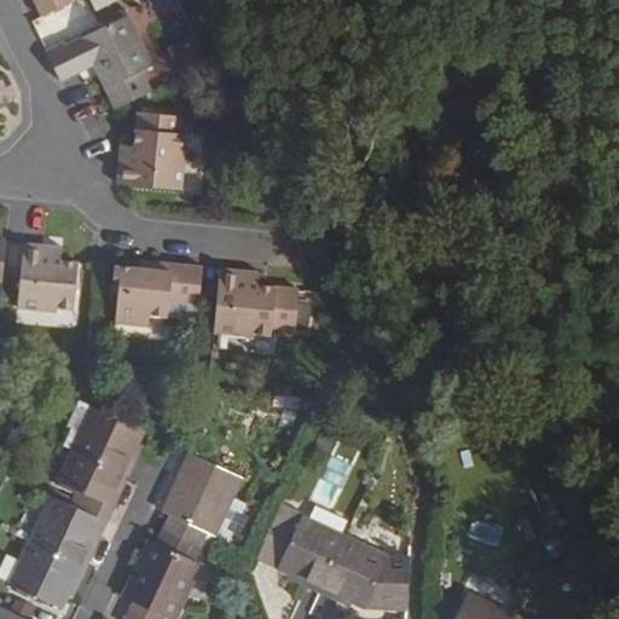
[(34,0),(41,15),(73,0),(34,0)]
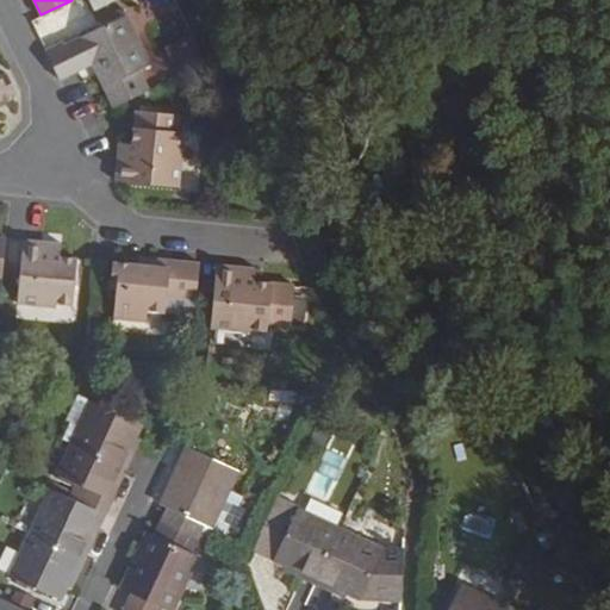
[(85,0),(89,12),(119,0),(85,0)]
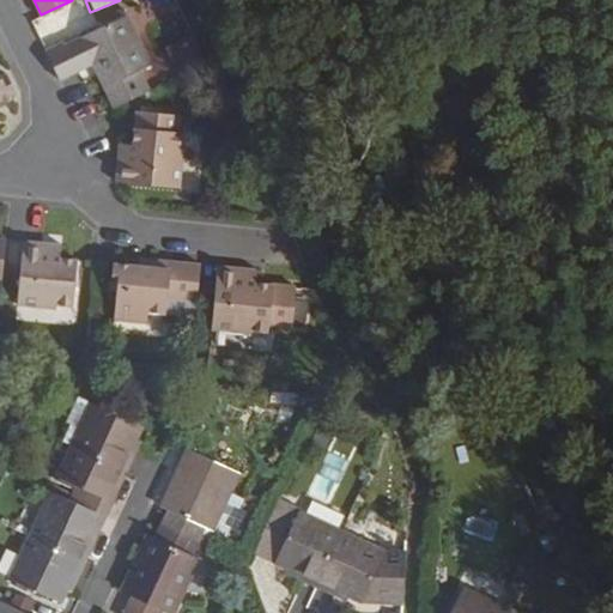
[(61,41),(43,49),(58,79),(77,71),(93,62),(115,105),(151,89),(140,68),(152,62),(127,12),(62,43),(61,41)]
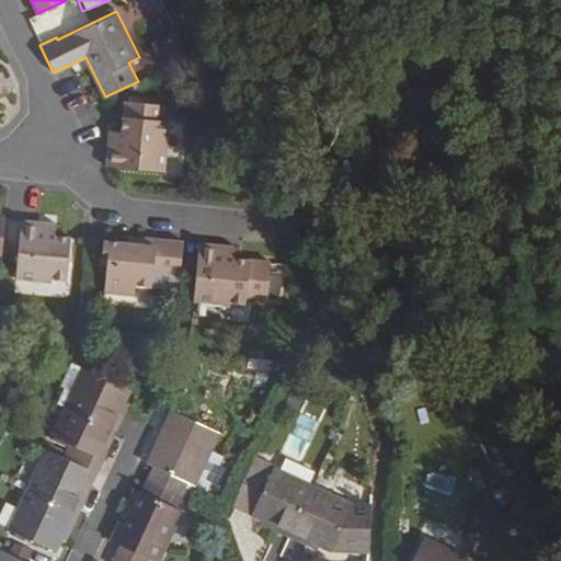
[(0,90),(12,84),(3,66),(0,67),(0,90)]
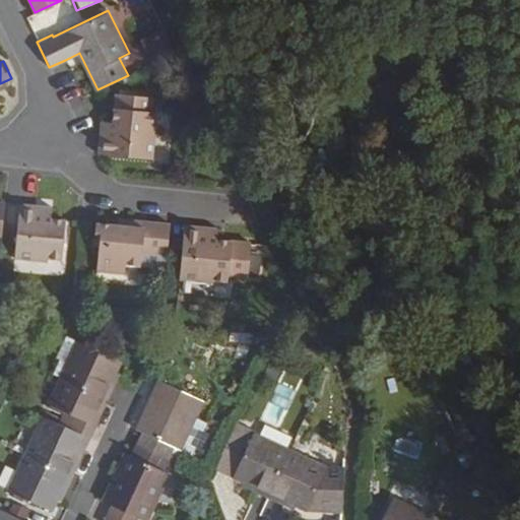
[(104,122),(100,151),(153,156),(156,125),(152,125),(153,110),(150,110),(151,96),(116,93),(113,123),(104,122)]
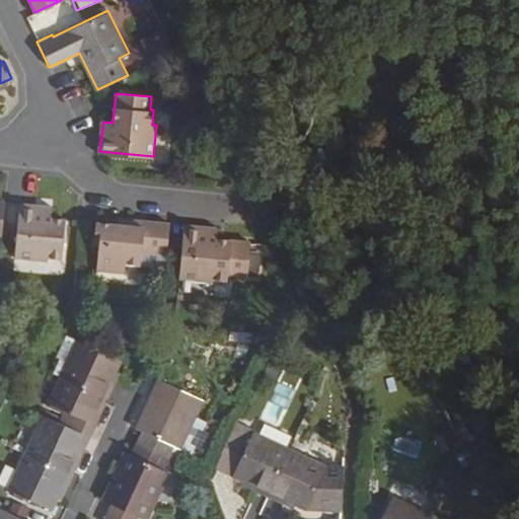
[(51,217),(52,211),(53,206),(18,202),(13,257),(47,261),(48,256),(60,257),(65,218),(51,217)]
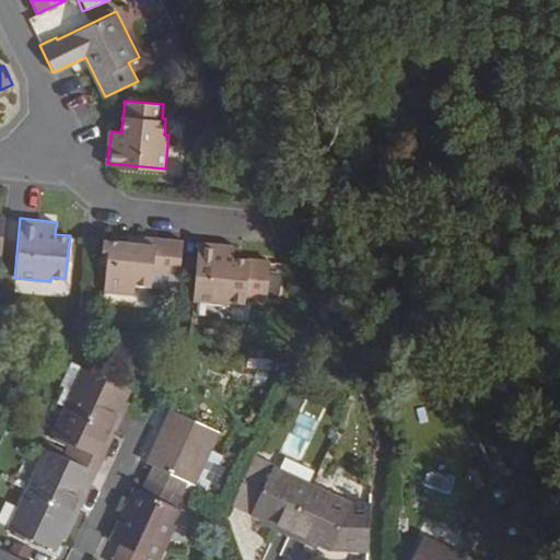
[(179,289),(182,272),(184,241),(121,233),(120,241),(103,238),(100,257),(105,258),(101,290),(130,293),(132,282),(149,284),(179,289)]
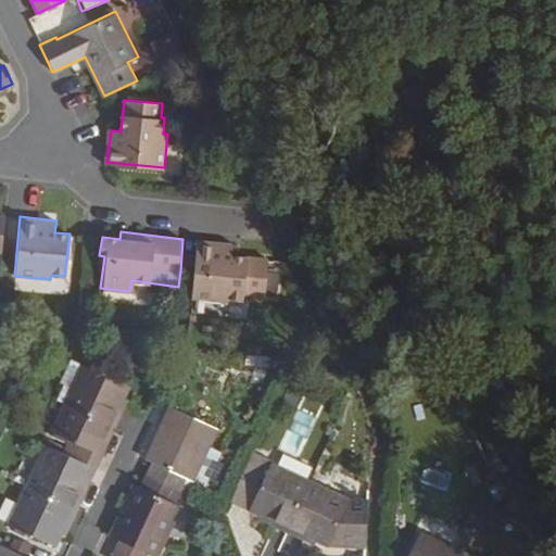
[(228,254),(230,243),(198,240),(194,273),(196,273),(193,298),(226,301),(226,297),(242,300),(243,291),(267,294),(268,278),(270,258),(228,254)]
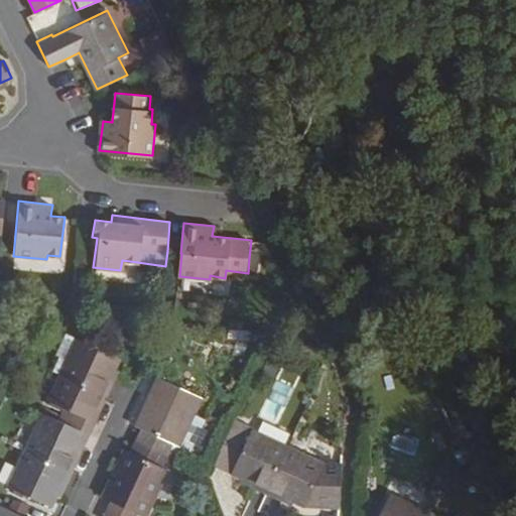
[(263,259),(249,258),(248,273),(247,283),(261,284),(263,259)]
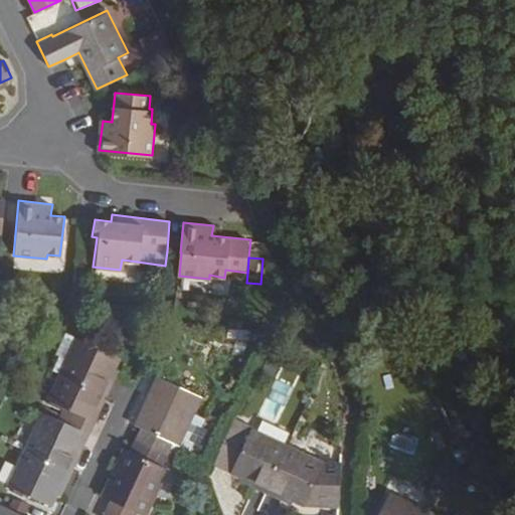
[(80,339),(63,374),(104,393),(109,396),(115,383),(110,381),(122,358),(80,339)]
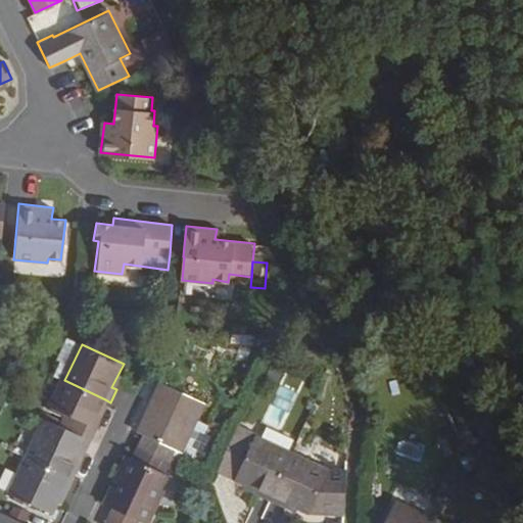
[(67,415),(62,425),(93,439),(98,428),(94,426),(105,399),(64,380),(52,407),(67,415)]
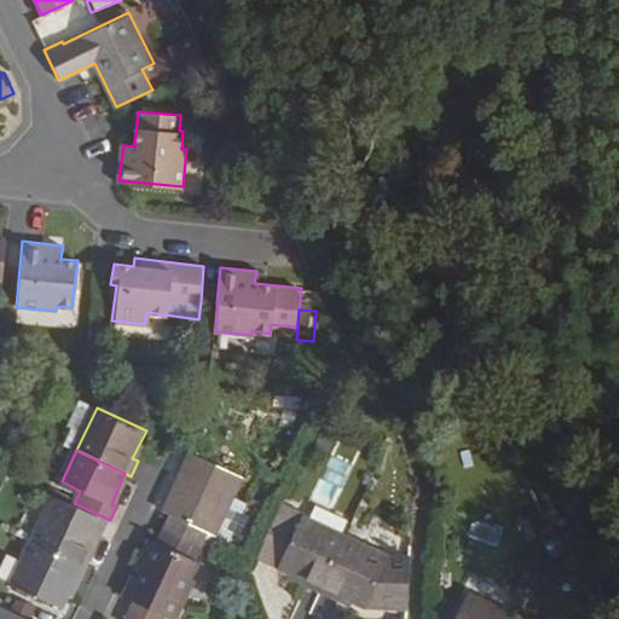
[(168,528),(202,545),(209,530),(217,533),(235,496),(244,475),(195,452),(168,510),(175,514),(168,528)]
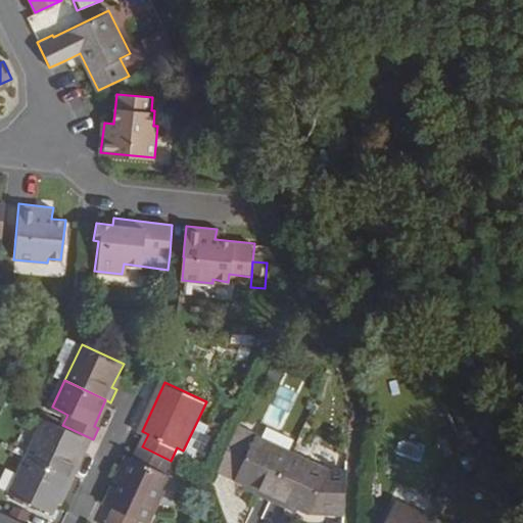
[(283,431),(297,392),(279,386),(265,425),(283,431)]
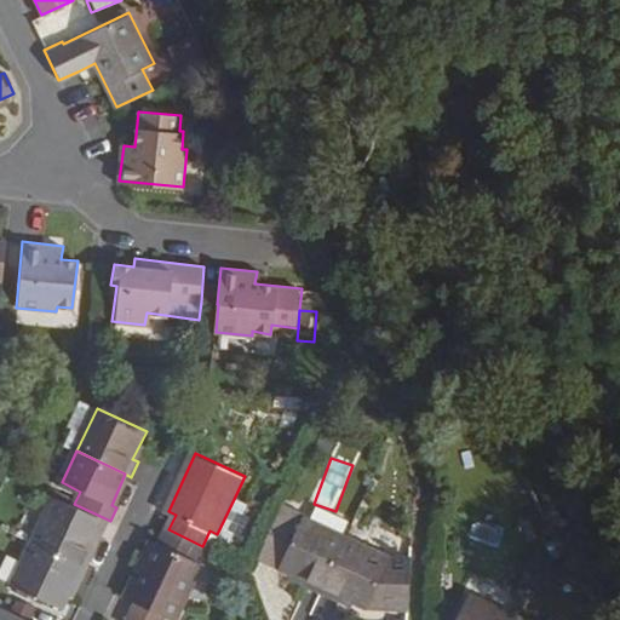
[(49,511),(34,543),(82,566),(97,534),(103,535),(110,521),(74,504),(56,495),(49,511)]
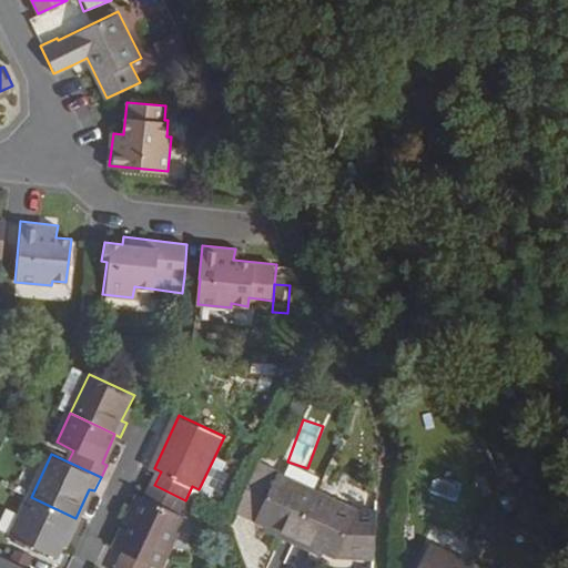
[(215,455),(199,489),(213,496),(230,463),(215,455)]
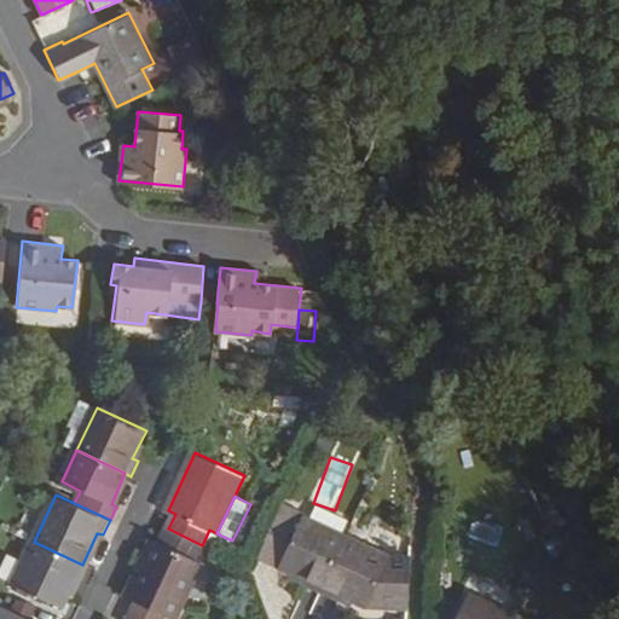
[(324,595),(351,539),(288,510),(265,559),(313,580),(310,588),(324,595)]
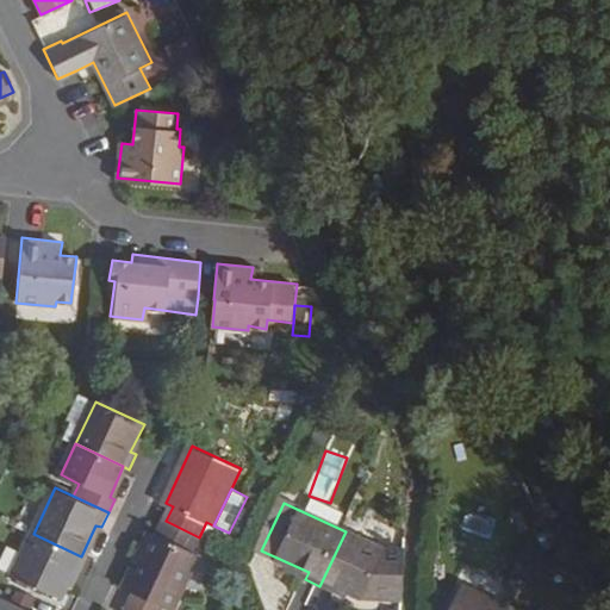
[(193,552),(199,537),(166,521),(159,535),(153,531),(126,589),(136,593),(128,609),(162,609),(165,607),(170,609),(174,609),(200,555),(193,552)]
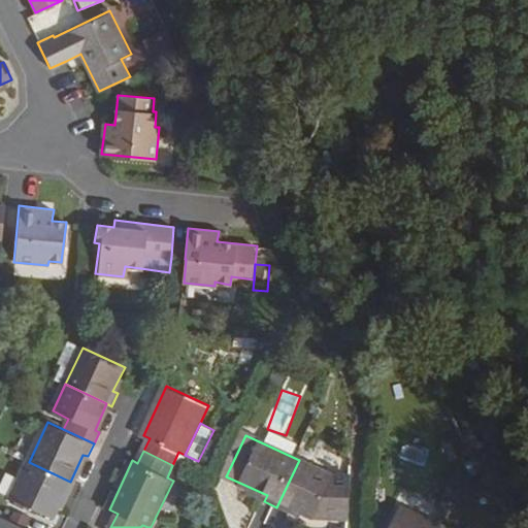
[(349,521),(351,480),(335,477),(299,460),(276,507),(290,514),(293,508),(315,519),(349,521)]
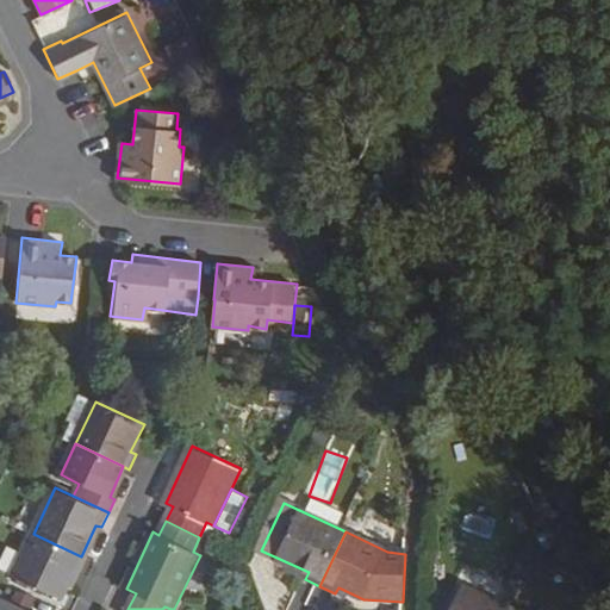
[(81,556),(33,534),(13,577),(61,599),(73,573),(78,576),(86,559),(81,556)]
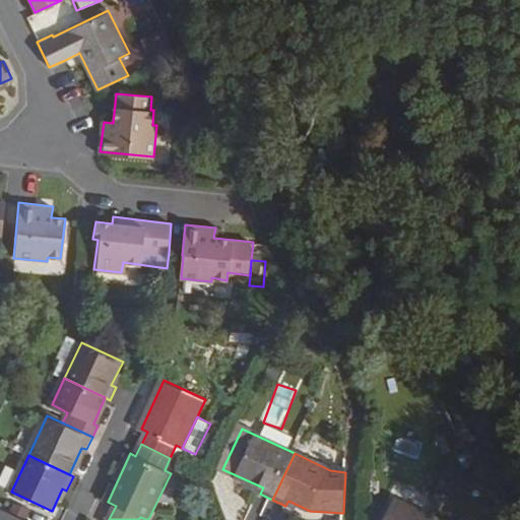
[(432,519),(433,519),(396,502),(387,519),(432,519)]
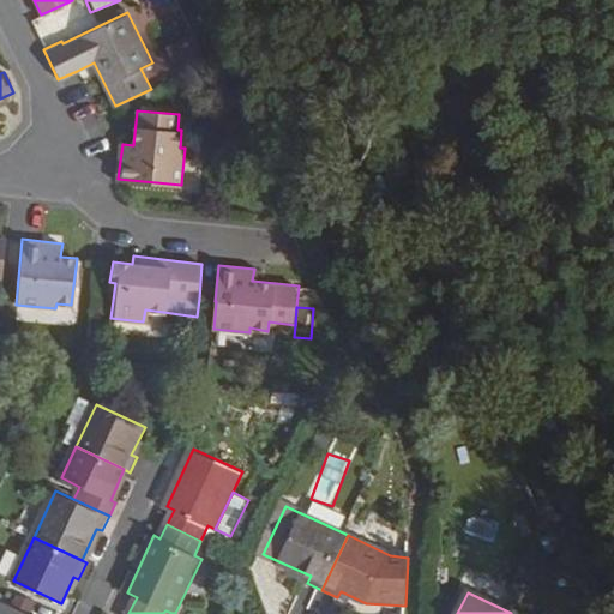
[(25,613),(0,601),(0,613),(25,613)]
